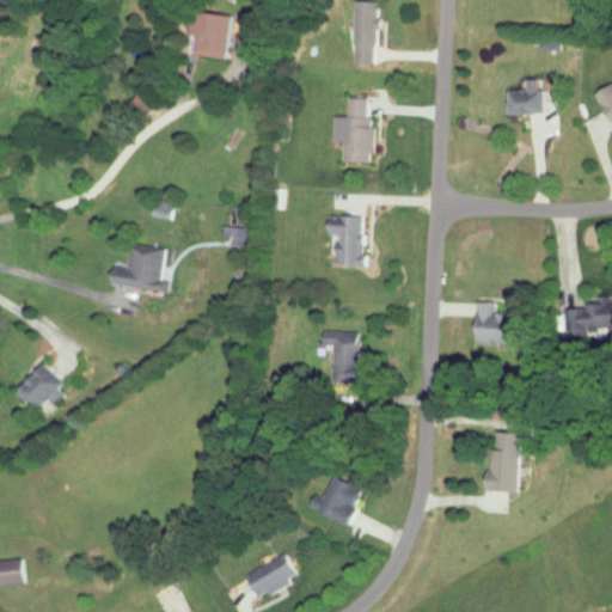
[(375,1),(352,0),(352,62),(374,62),(375,1)]
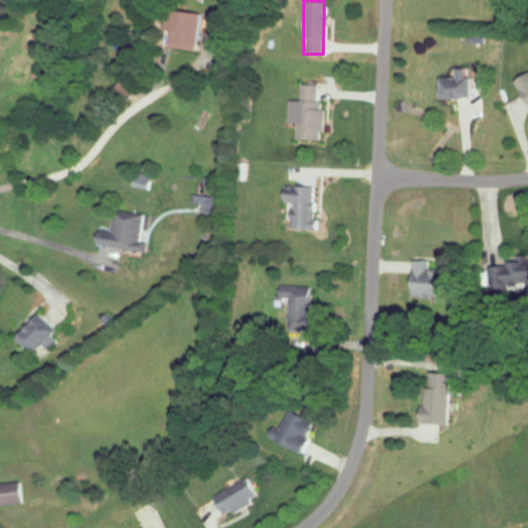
[(199,13),(166,8),(159,44),(192,51),(199,13)]
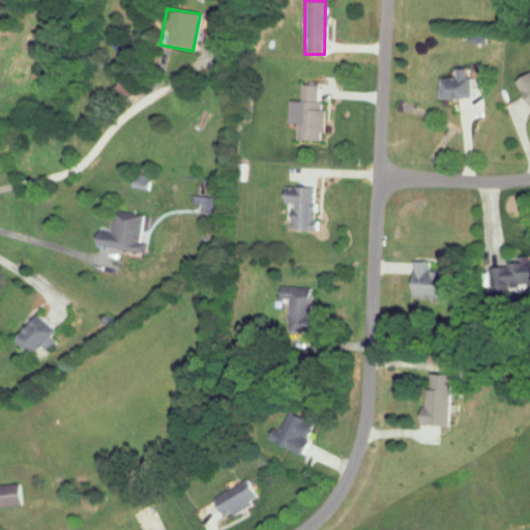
[(438,98),(470,98),(470,77),(465,77),(465,68),(454,68),(454,78),(438,78),(438,98)]
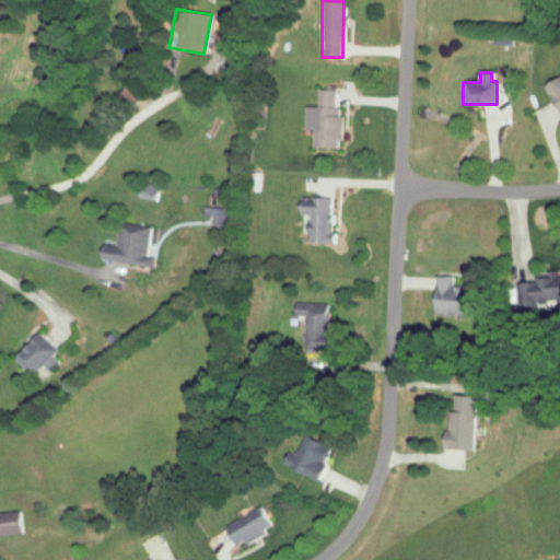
[(559,74),(543,85),(559,116),(559,74)]
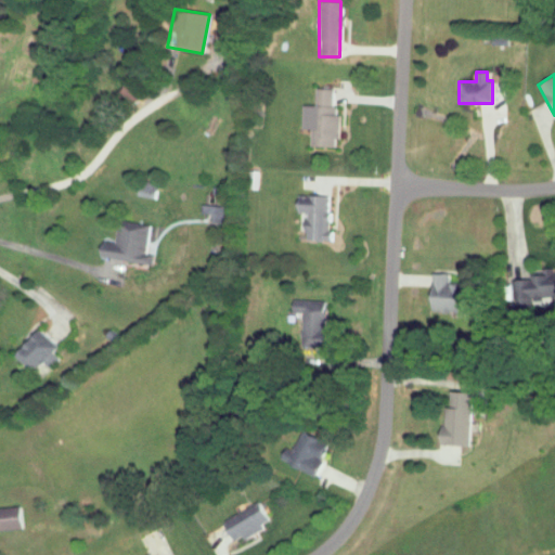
[(310,146),(334,146),(335,88),(311,88),(310,146)]
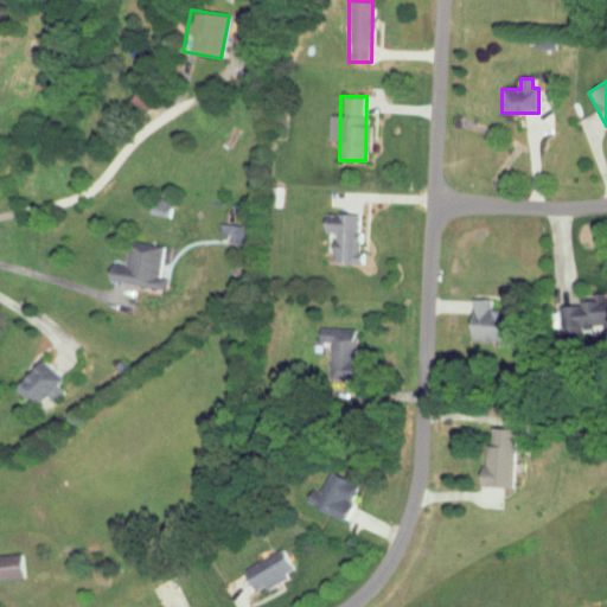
[(359,215),(324,213),(323,232),(332,232),(332,261),(358,262),(359,215)]
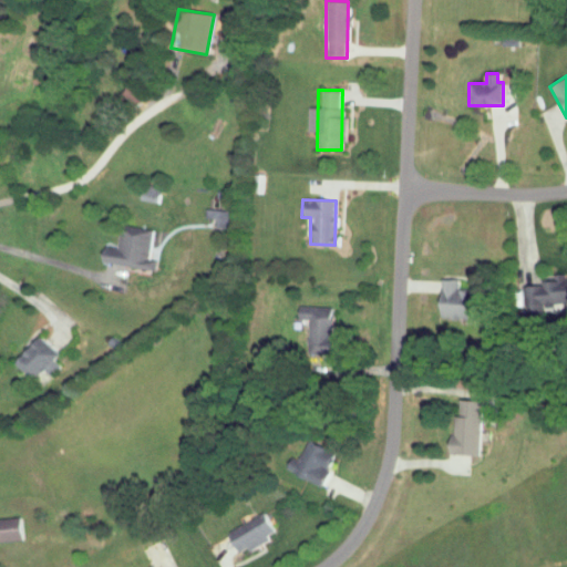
[(215,218),(214,226),(226,226),(226,210),(204,209),(204,217),(215,218)]
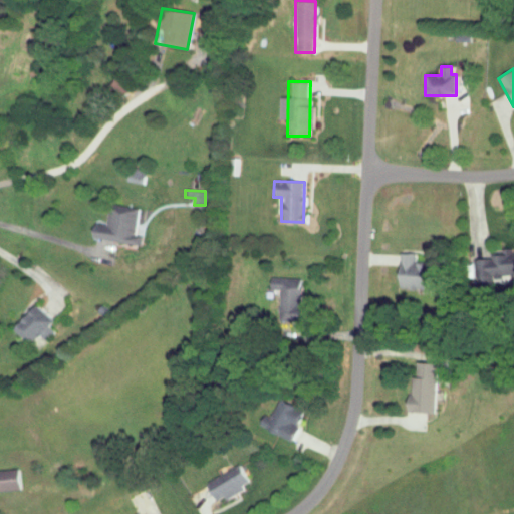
[(138,207),(108,204),(106,225),(92,223),(90,239),(139,245),(140,236),(134,235),(138,207)]
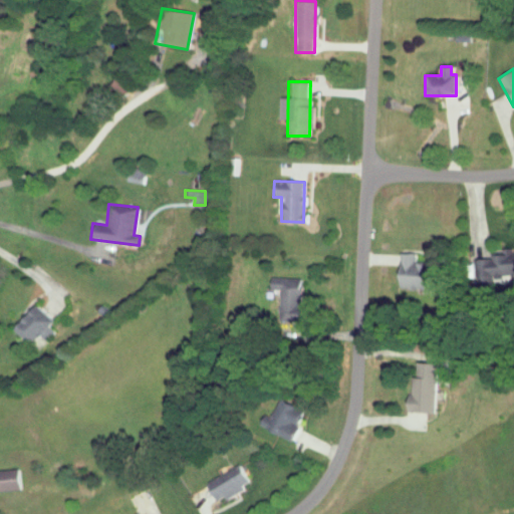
[(513,248),(491,249),(492,281),(513,280),(513,248)]
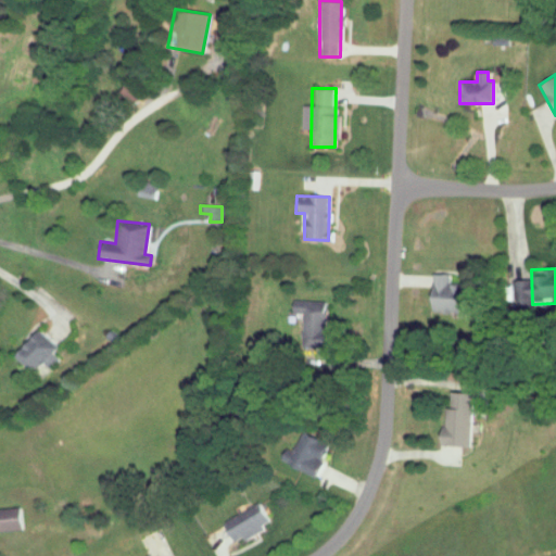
[(430,273),(429,310),(466,312),(467,286),(447,285),(449,274),(430,273)]
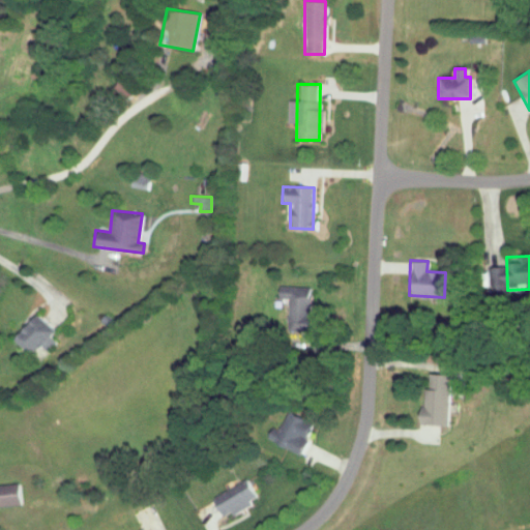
[(310,287),(277,286),(277,307),(287,307),(286,332),(308,333),(310,287)]
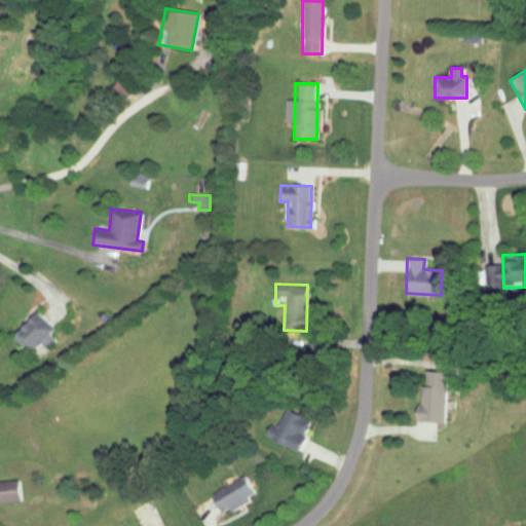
[(47,334),(52,328),(35,311),(12,337),(29,352),(38,342),(43,348),(52,338),(47,334)]
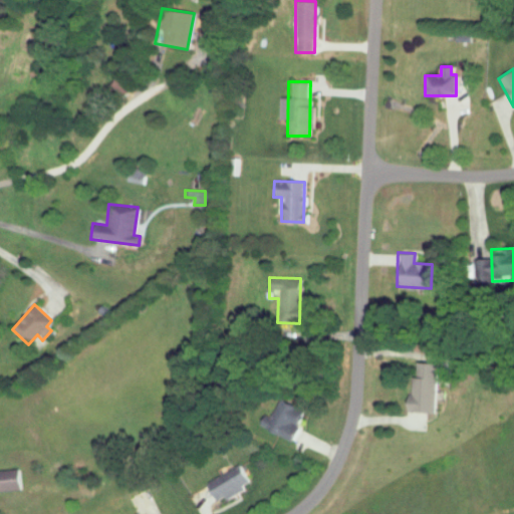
[(434,413),(435,363),(416,362),(415,376),(409,376),(408,412),(434,413)]
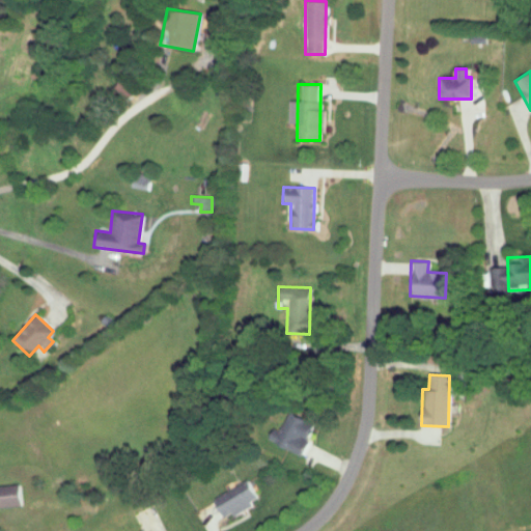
[(299,455),(313,423),(287,413),(279,430),(272,427),(266,441),(299,455)]
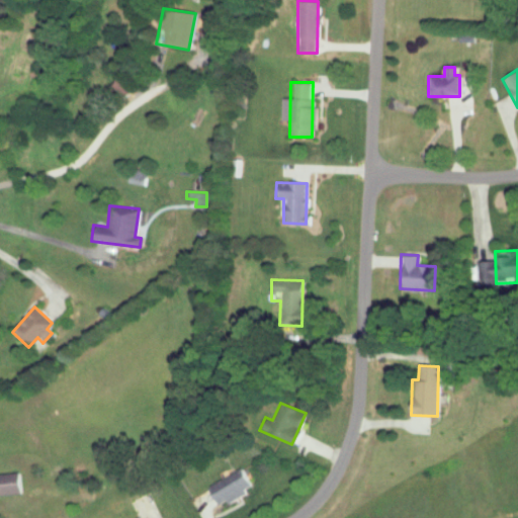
[(206,487),(217,507),(251,489),(240,468),(206,487)]
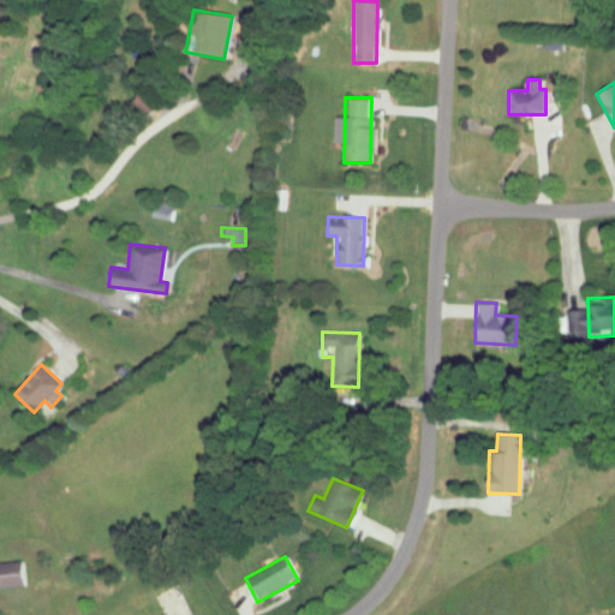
[(0,587),(23,584),(19,560),(0,562),(0,587)]
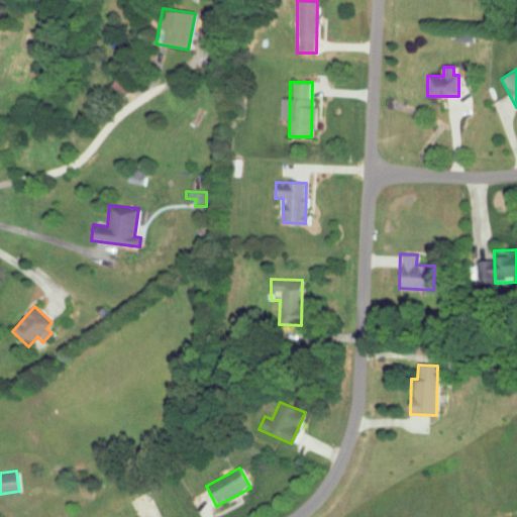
All buildings are outlined.
